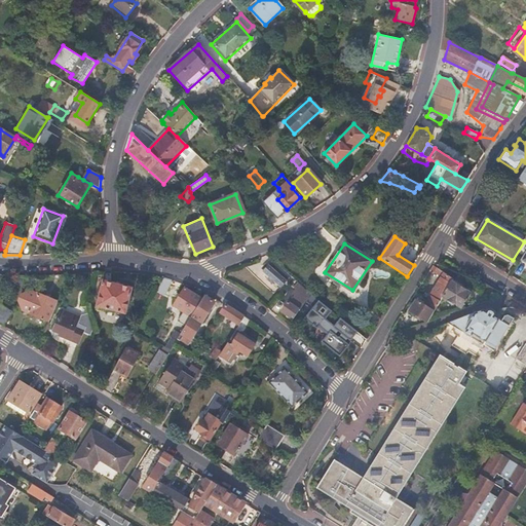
[(291,275),(275,261),(270,267),(268,265),(262,271),(263,271),(258,276),(268,286),(273,280),(280,287),(286,279),(287,280),(291,275)]
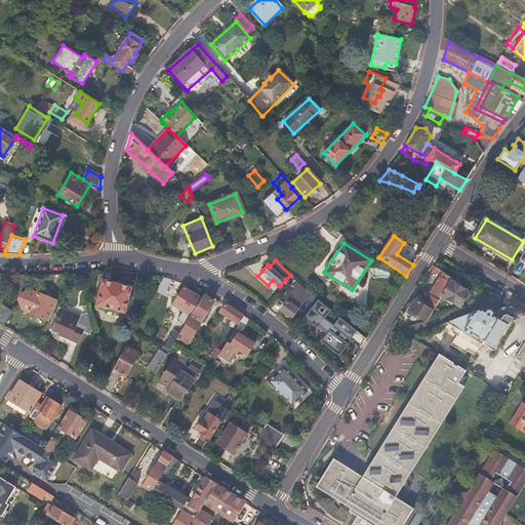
[(442,296),(451,282),(453,280),(436,268),(434,272),(441,277),(428,297),(437,305),(442,296)]
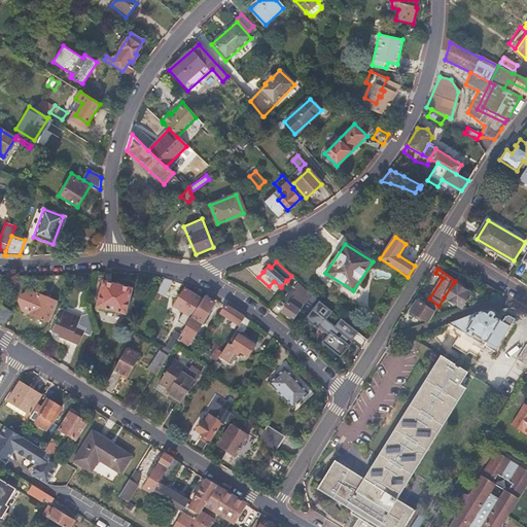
[(172,281),(165,279),(157,291),(164,295),(172,281)]
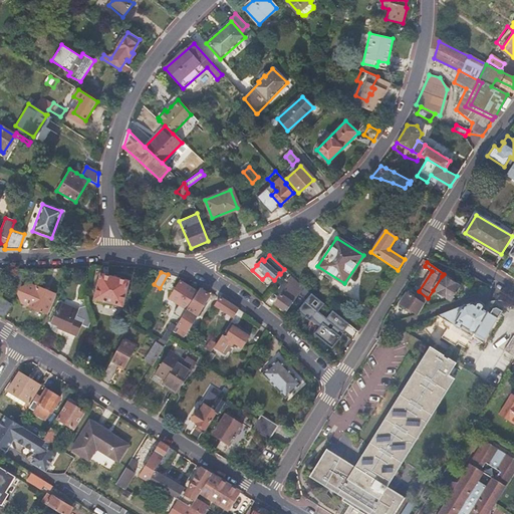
[(122,305),(129,281),(101,274),(94,298),(122,305)]
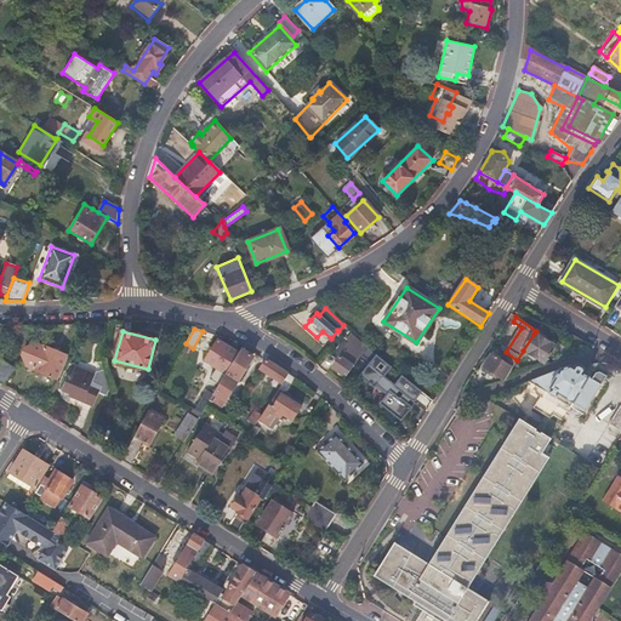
[(332,366),(346,376),(369,346),(352,332),(348,337),(348,339),(351,341),(359,347),(354,354),(346,348),(332,366)]
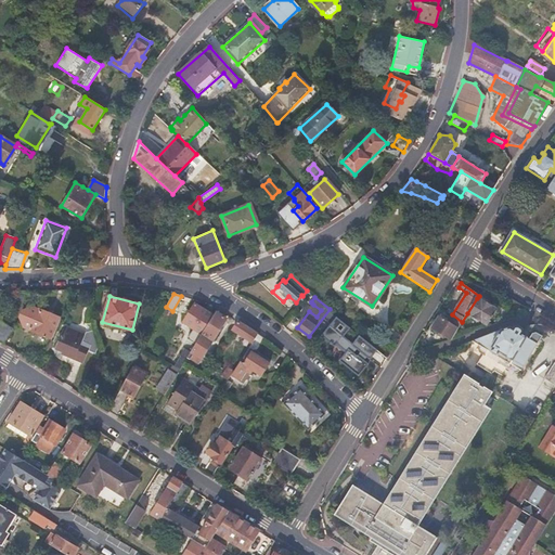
[(488,325),(498,310),(477,298),(467,313),(488,325)]
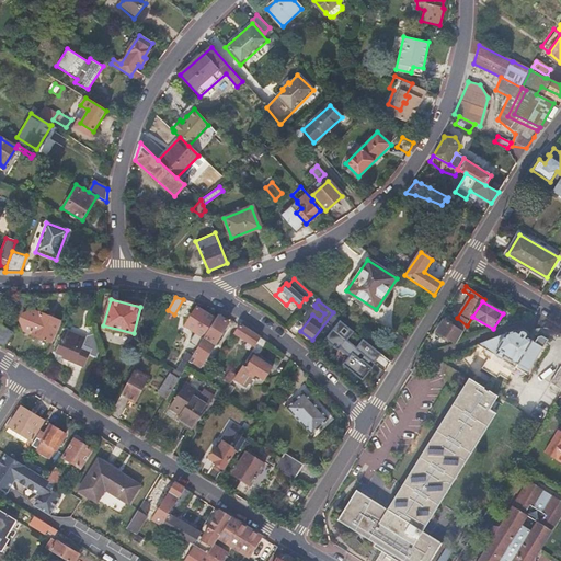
[(203,338),(215,318),(196,307),(184,325),(195,333),(203,338)]
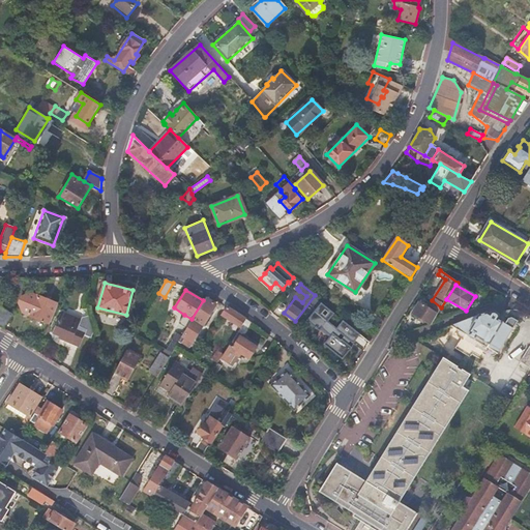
[(299,291),(295,297),(302,302),(306,296),(299,291)]
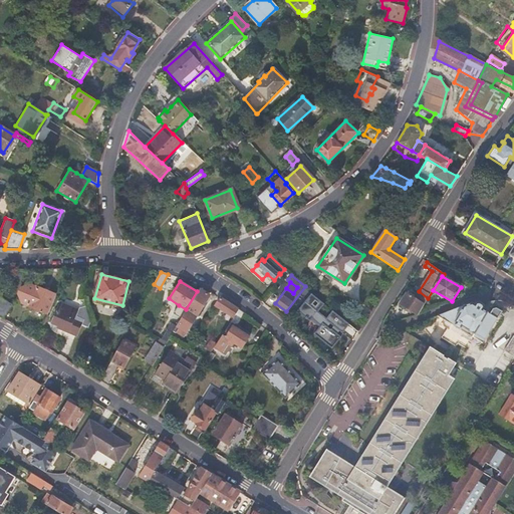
[(417,314),(418,314),(428,298),(419,291),(412,287),(401,304),(417,314)]
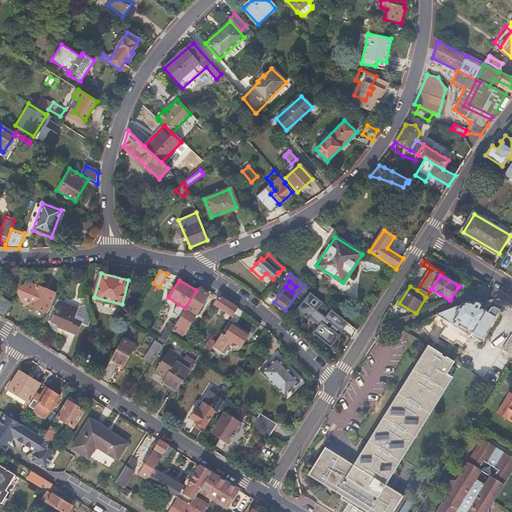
[(25,308),(45,317),(53,298),(33,290),(26,288),(18,291),(15,296),(19,305),(25,308)]
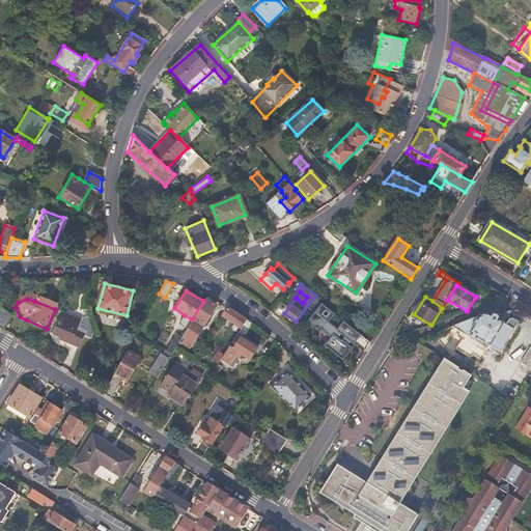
[(214,304),(205,299),(203,301),(192,319),(189,325),(183,334),(178,342),(187,347),(214,304)]
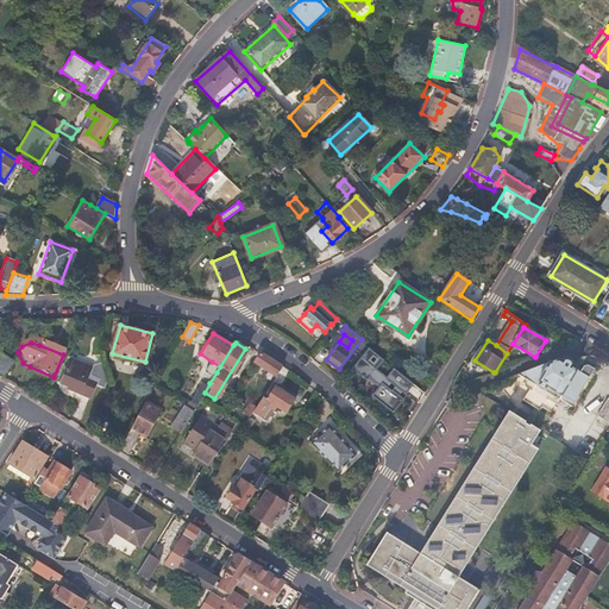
[(0,372),(4,376),(13,360),(0,351),(0,372)]
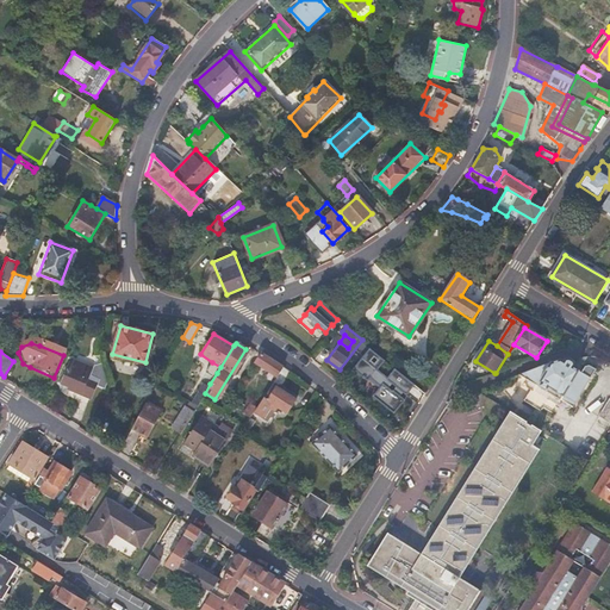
[(277,377),(282,368),(261,354),(256,362),(277,377)]
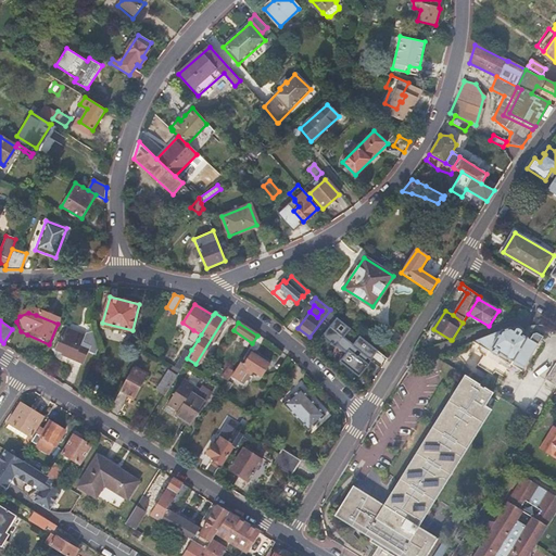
[(495,332),(472,342),(522,370),(550,328),(548,327),(540,326),(535,325),(534,332),(532,337),(530,339),(512,328),(498,332),(495,332)]
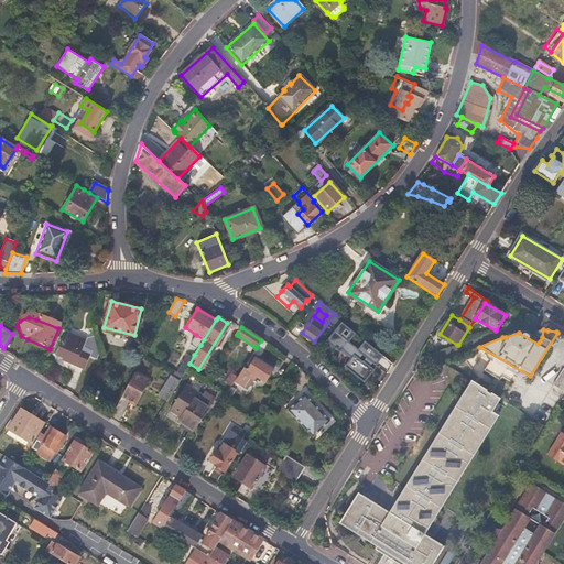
[(64,359),(83,367),(89,350),(82,346),(84,338),(65,331),(55,353),(65,356),(64,359)]
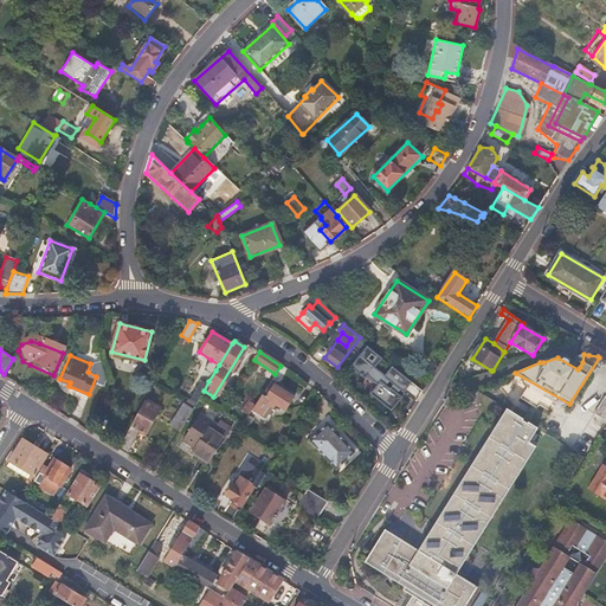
[(216,371),(219,365),(211,360),(207,366),(216,371)]
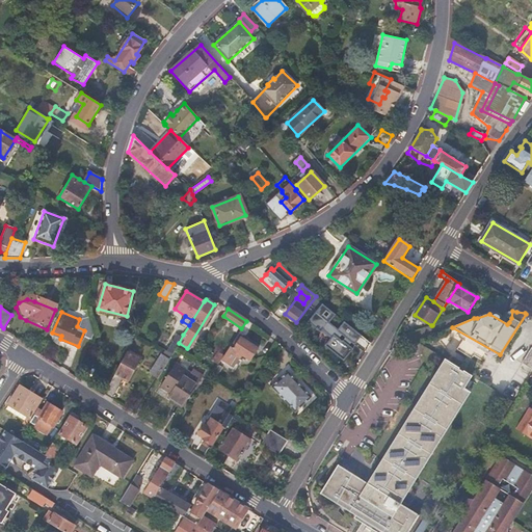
[(176,330),(183,335),(189,325),(182,321),(176,330)]
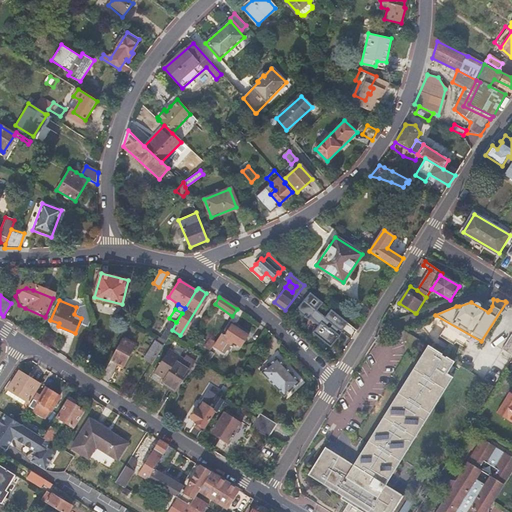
[(235,325),(243,313),(237,309),(232,316),(229,321),(235,325)]
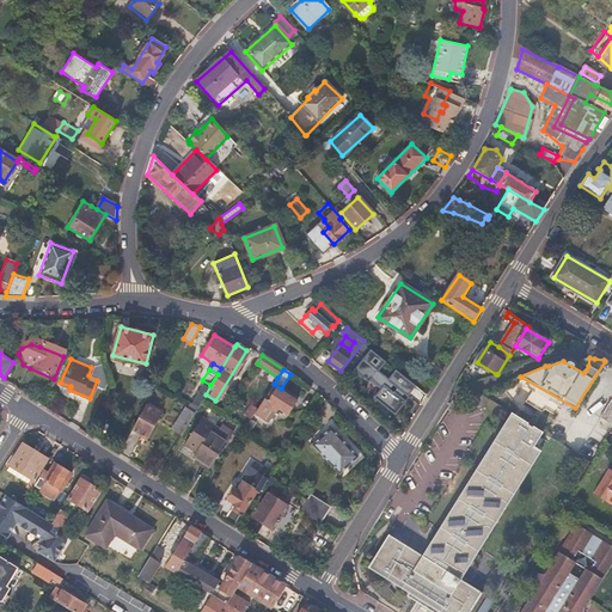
[(379,396),(397,408),(408,392),(390,380),(379,396)]
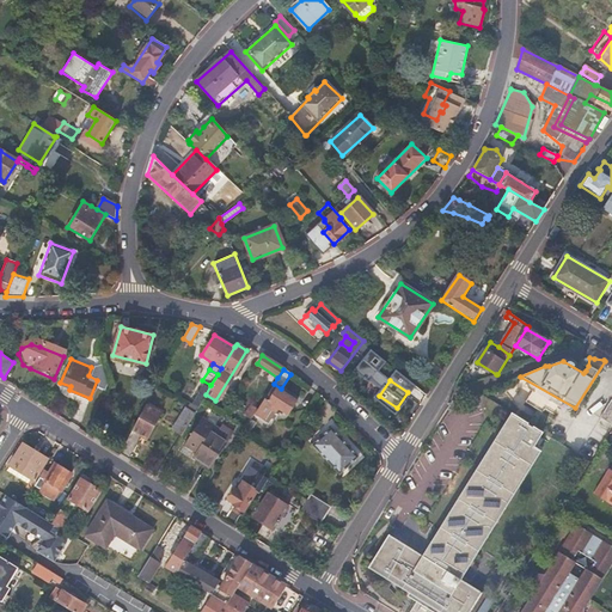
[(294,403),(271,387),(265,397),(258,408),(254,414),(268,423),(277,410),(286,416),(294,403)]
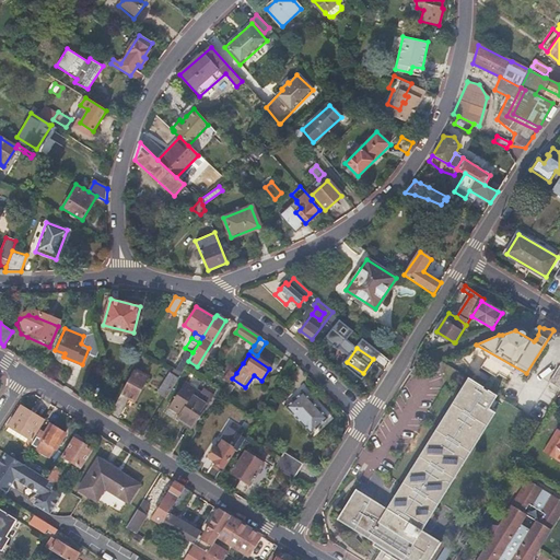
[(236,373),(243,363),(237,359),(231,369),(236,373)]
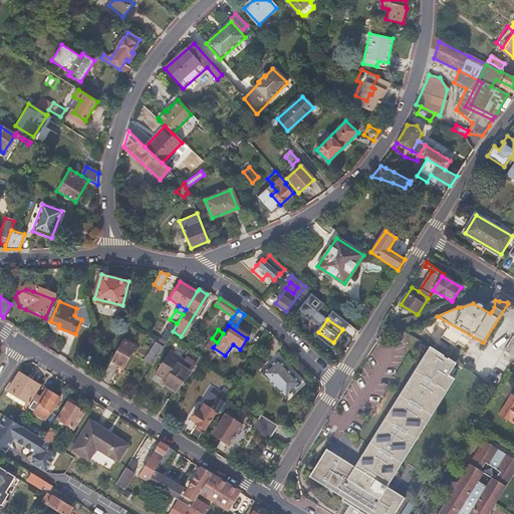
[(457,362),(464,351),(438,334),(354,466),(327,448),(310,475),(370,513),(394,513),(406,497),(388,486),(463,366),(457,362)]
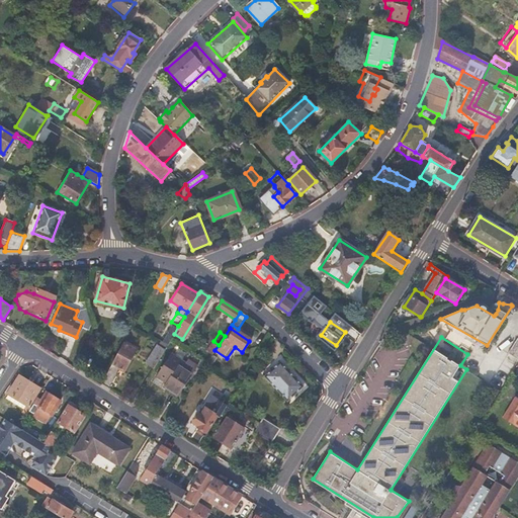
[(517,337),(509,351),(517,356),(517,337)]
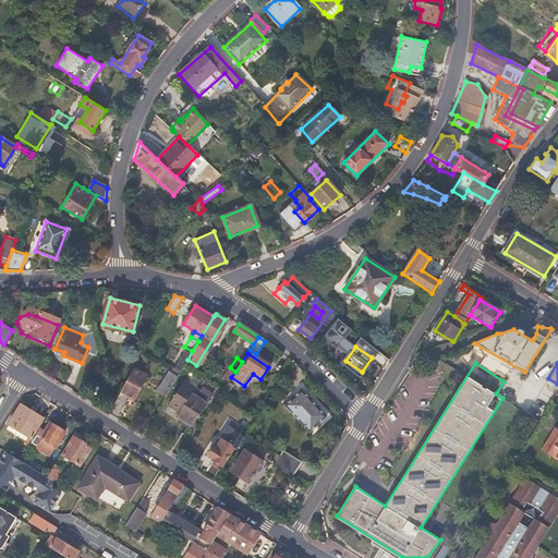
[(134,367),(120,390),(135,399),(148,376),(134,367)]
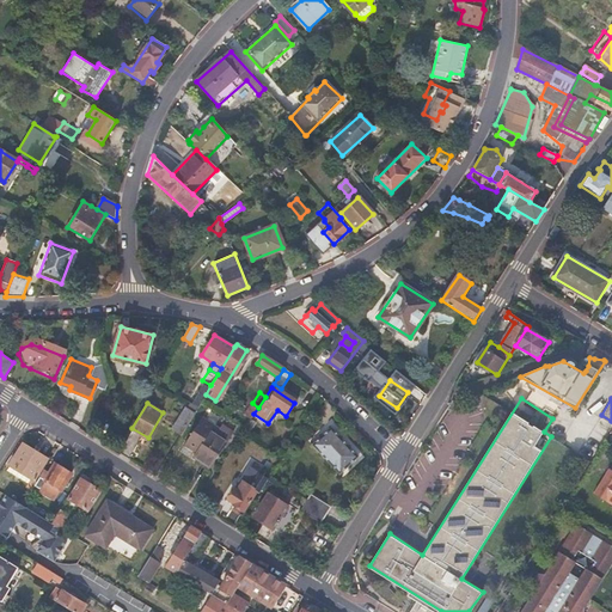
[(172,428),(181,434),(195,411),(185,405),(172,428)]
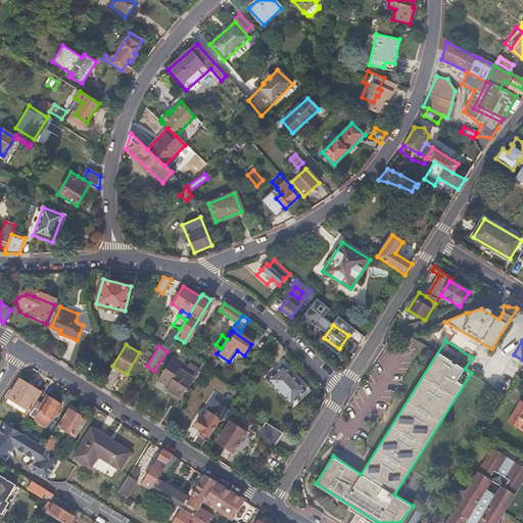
[(162,371),(157,378),(168,385),(164,389),(168,391),(180,398),(194,376),(198,369),(189,363),(187,366),(184,365),(172,357),(162,370),(162,369),(161,370),(162,371)]
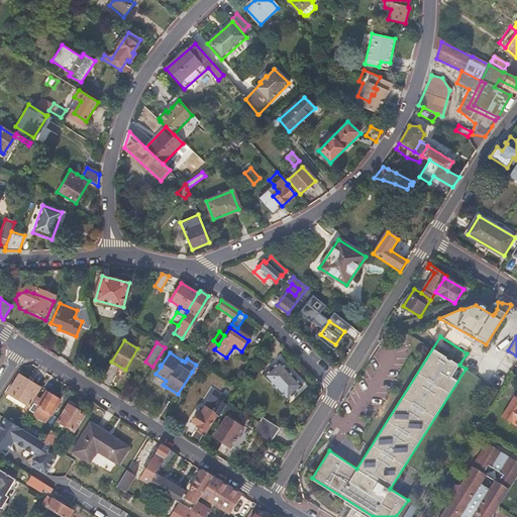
[(204,365),(209,368),(215,358),(210,355),(207,360),(204,365)]
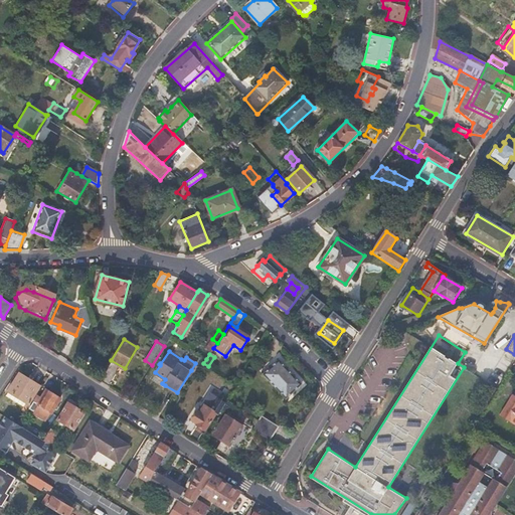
[(286,398),(301,384),(278,359),(264,374),(265,375),(276,386),(286,398)]
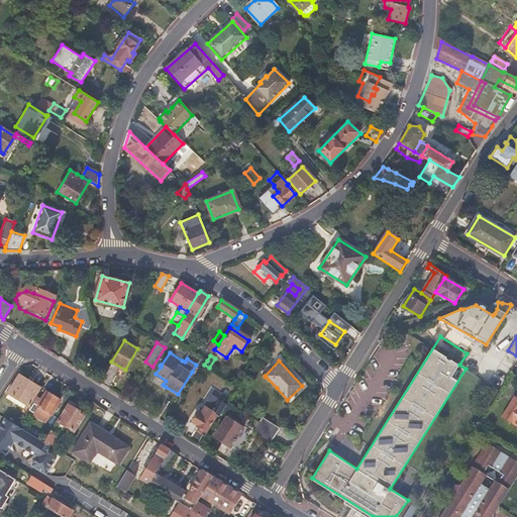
[(4,397),(21,408),(24,403),(27,405),(39,387),(19,375),(4,397)]
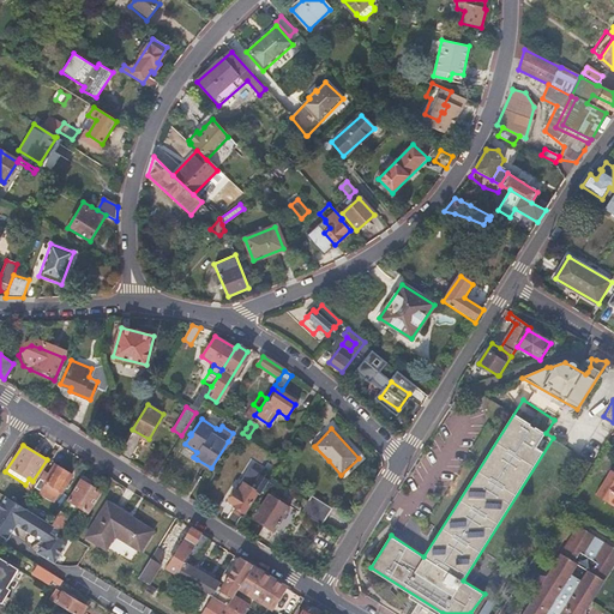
[(307,456),(319,469),(329,461),(315,447),(307,456)]
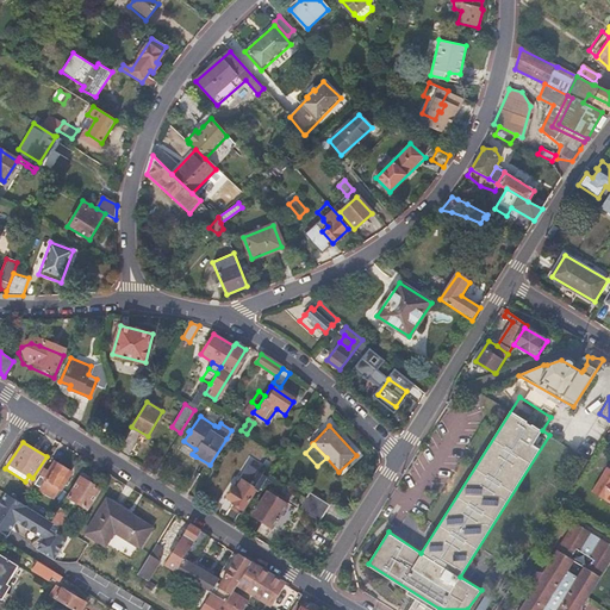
[(38,474),(43,478),(44,479),(39,487),(53,497),(58,487),(60,489),(70,472),(54,461),(48,470),(43,467),(38,474)]
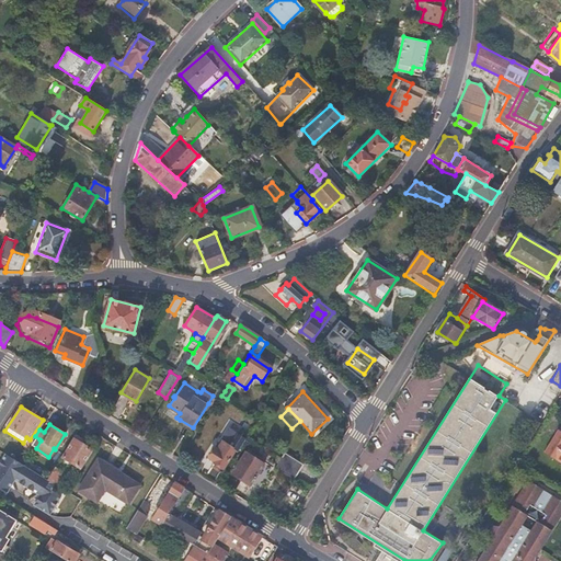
[(560,459),(560,432),(559,431),(546,450),(560,459)]
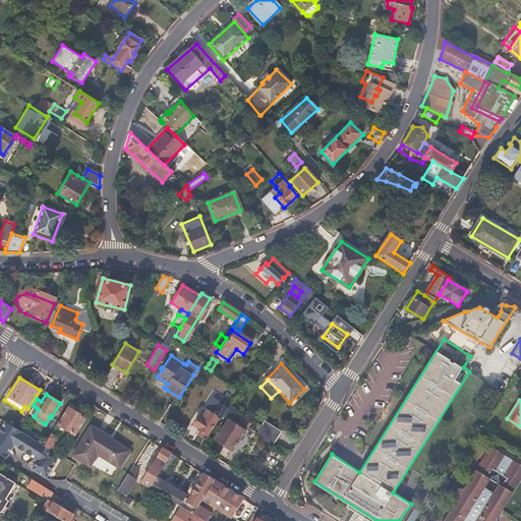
[(68,406),(67,406),(56,422),(74,435),(84,417),(74,411),(76,407),(70,403),(68,406)]
